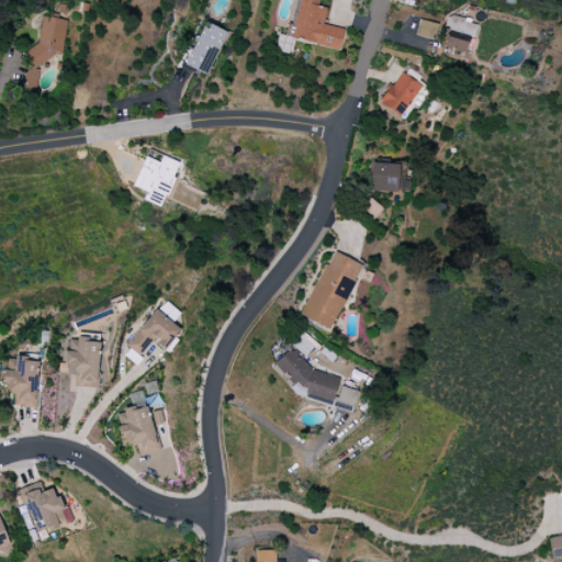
[(67,20),(42,17),(37,49),(31,48),(27,71),(24,70),(21,88),(36,90),(40,64),(49,66),(52,54),(62,55),(67,20)]
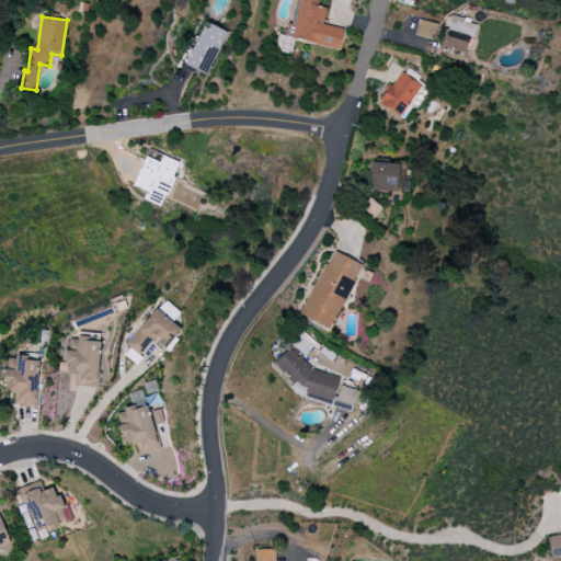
[(436,24),(419,20),(414,36),(433,39),(436,24)]
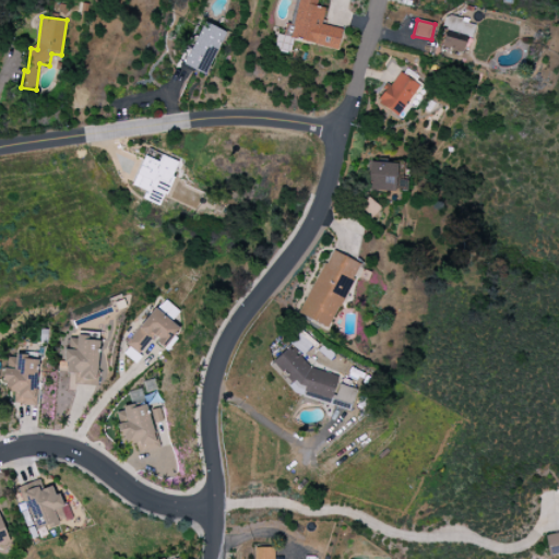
[(207,75),(225,31),(201,22),(185,67),(207,75)]
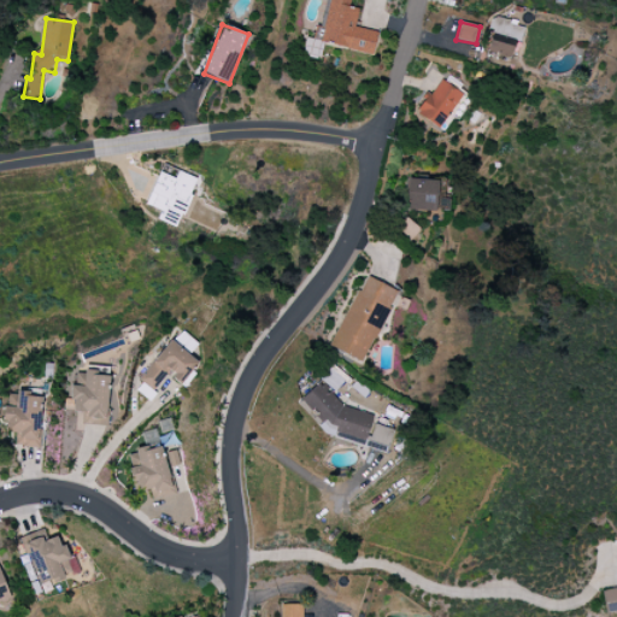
[(415,112),(438,129),(463,97),(442,80),(430,95),(428,94),(415,112)]
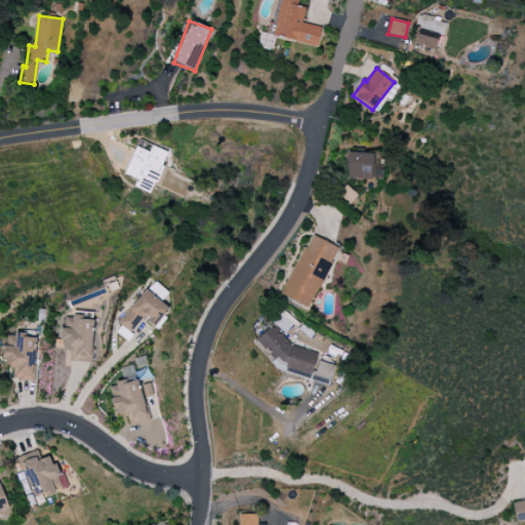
[(124,175),(136,179),(133,188),(152,194),(166,152),(151,146),(149,152),(134,147),(124,175)]
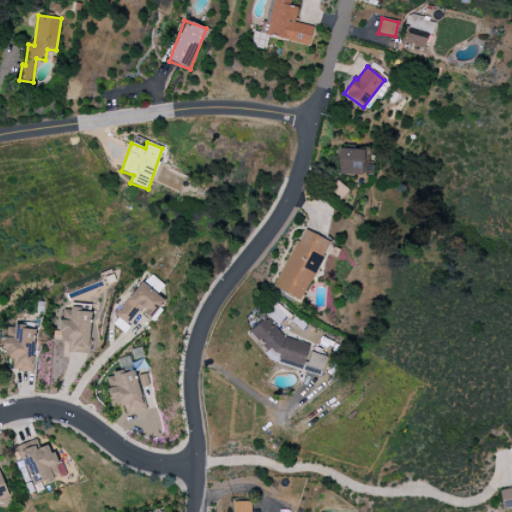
[(337,175),(361,175),(362,149),(338,149),(337,175)]
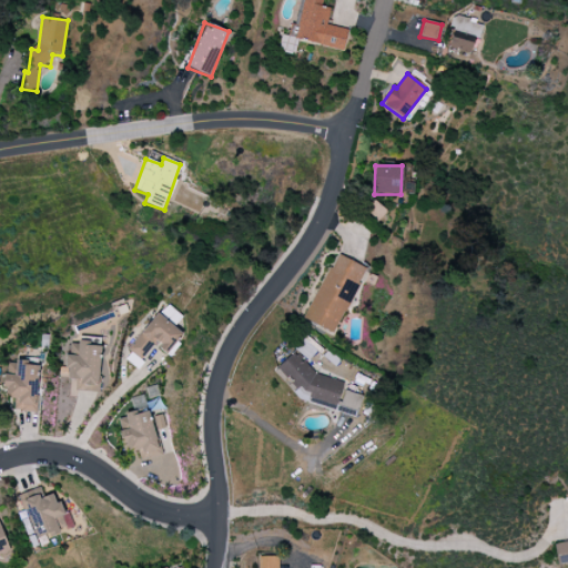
[(365,267),(335,254),(304,320),(334,333),(365,267)]
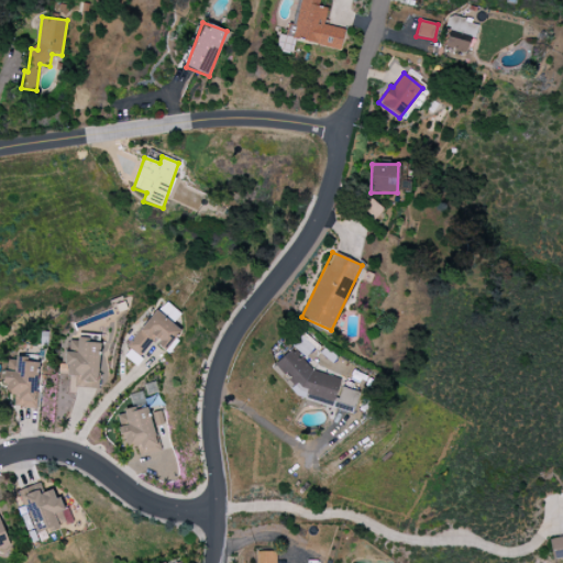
[(140,356),(153,341),(166,353),(184,333),(173,324),(180,315),(164,300),(127,345),(140,356)]
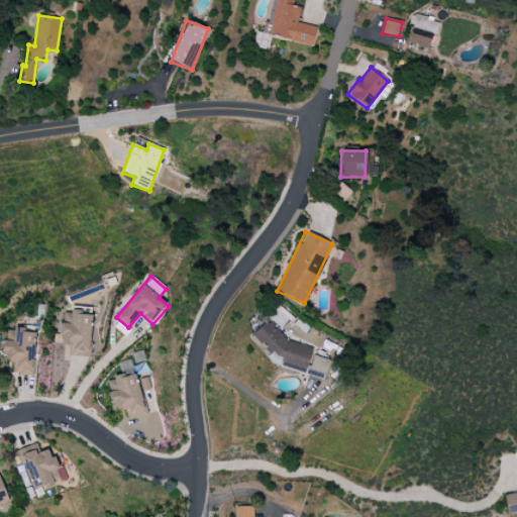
[(92,314),(71,313),(70,324),(61,323),(59,345),(67,345),(66,357),(89,358),(92,314)]
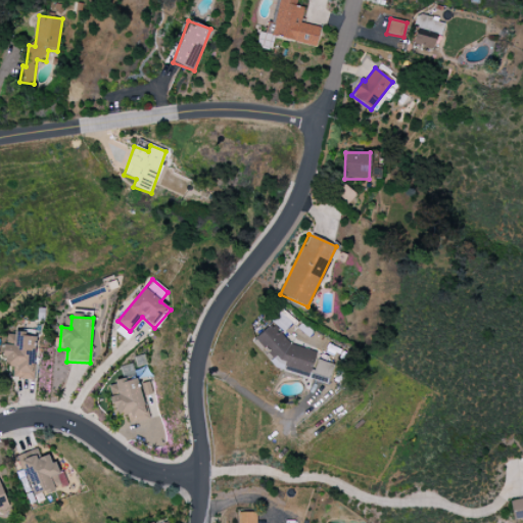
[(110,327),(127,340),(132,334),(116,321),(110,327)]
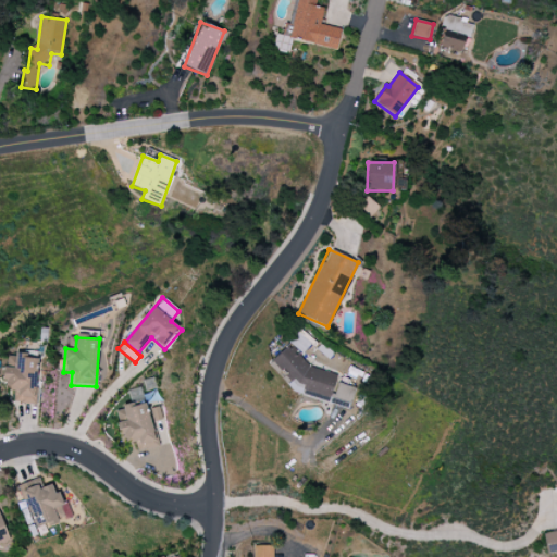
[(336,374),(296,362),(300,349),(282,344),(276,367),(284,369),(281,381),(289,383),(291,381),(304,384),(301,390),(330,397),(336,374)]
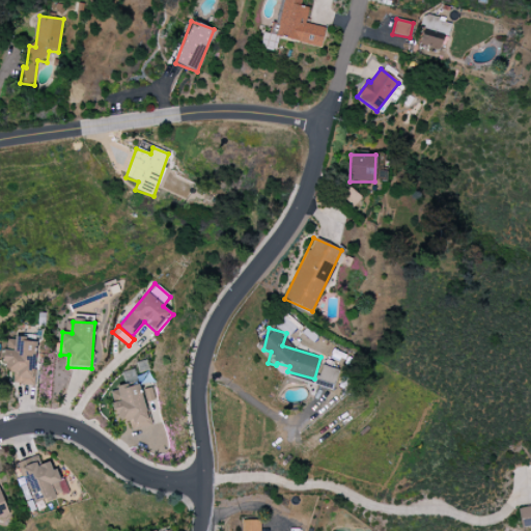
[(34,385),(36,340),(14,339),(14,351),(4,351),(3,372),(14,372),(12,385),(34,385)]
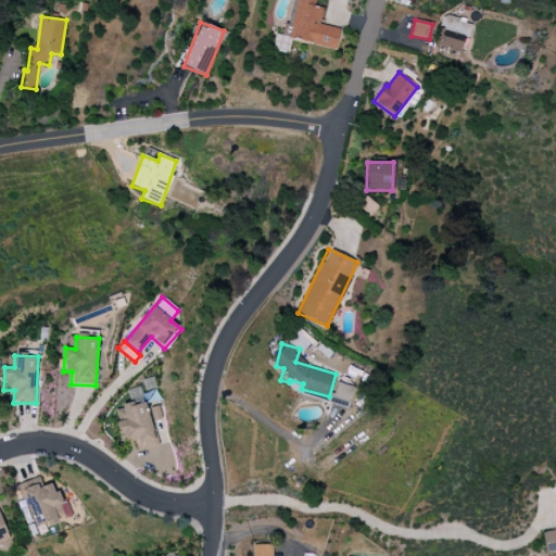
[(156,446),(142,386),(126,390),(129,405),(114,408),(123,444),(135,441),(137,451),(156,446)]
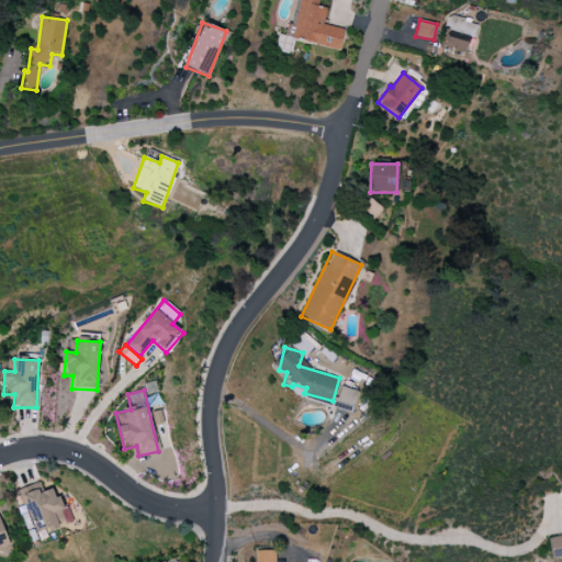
[(72,523),(68,512),(65,513),(60,496),(55,498),(52,486),(23,496),(35,535),(72,523)]
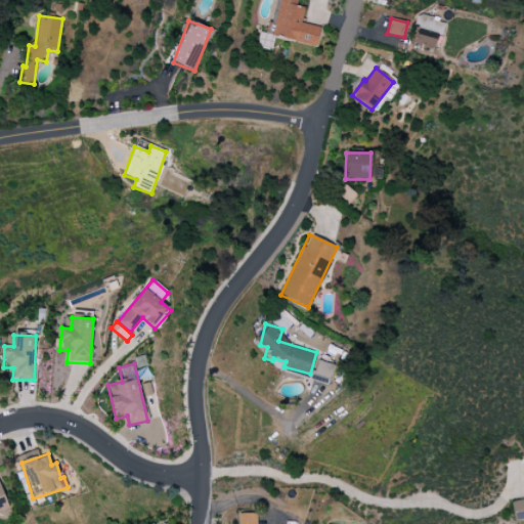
[(514,521),(523,519),(523,497),(511,503),(514,521)]
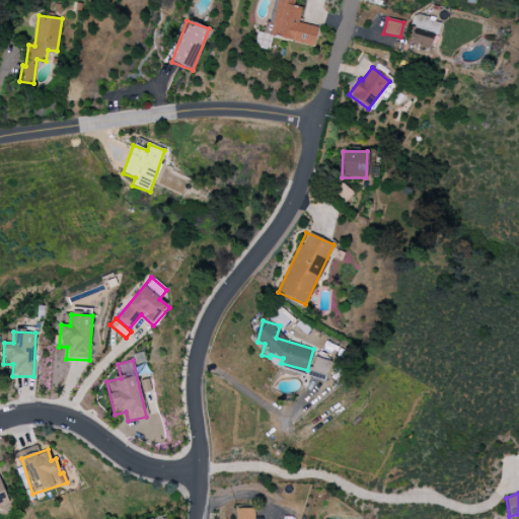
[(253,518),(253,508),(236,509),(235,518),(253,518)]
